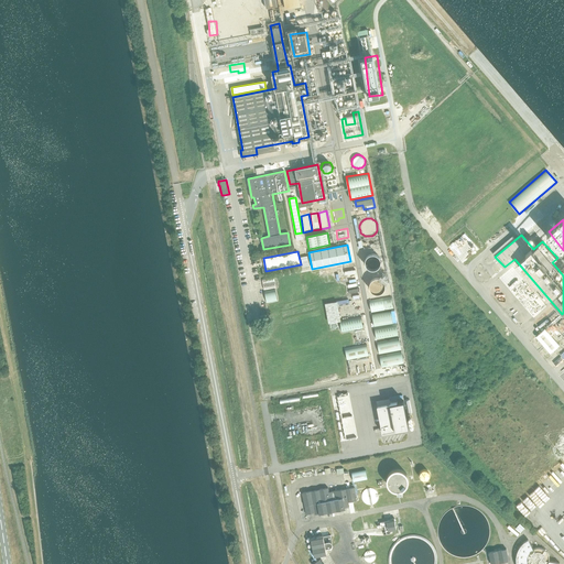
[(381,264),(381,262),(381,261),(380,259),(380,258),(379,257),(378,256),(376,255),(373,253),(371,253),(369,255),(368,255),(367,257),(366,258),(365,259),(364,261),(364,262),(364,264),(365,266),(365,267),(366,268),(367,269),(369,270),(370,271),(372,271),(373,271),(376,271),(377,270),(379,269),(380,268),(380,266),(381,264)]
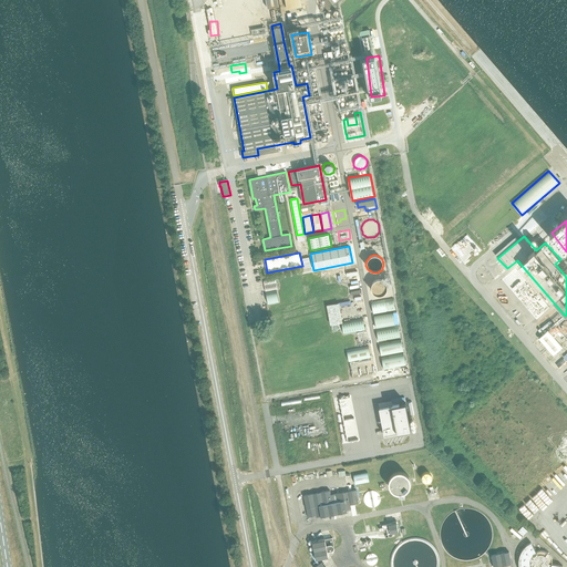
[(264,280),(266,291),(278,289),(276,278),(264,280)]
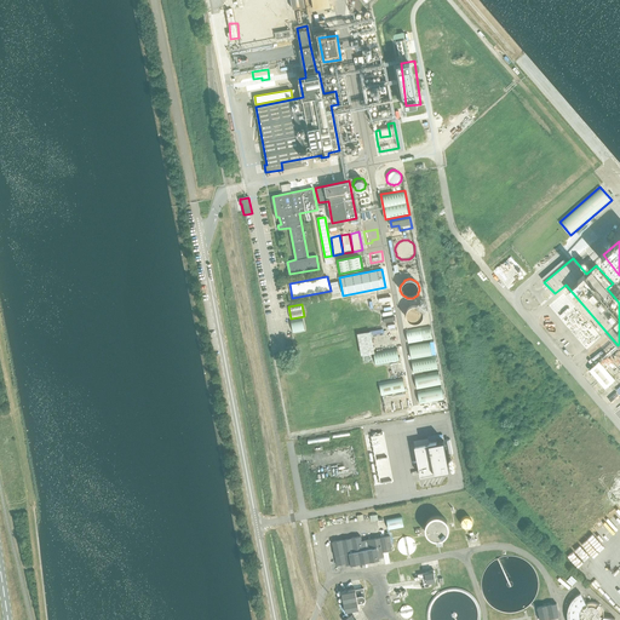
[(406,314),(407,317),(408,320),(412,322),(415,322),(418,322),(422,320),(423,316),(423,315),(423,314),(423,310),(420,308),(417,305),(413,305),(411,306),(408,309),(407,311),(406,314)]
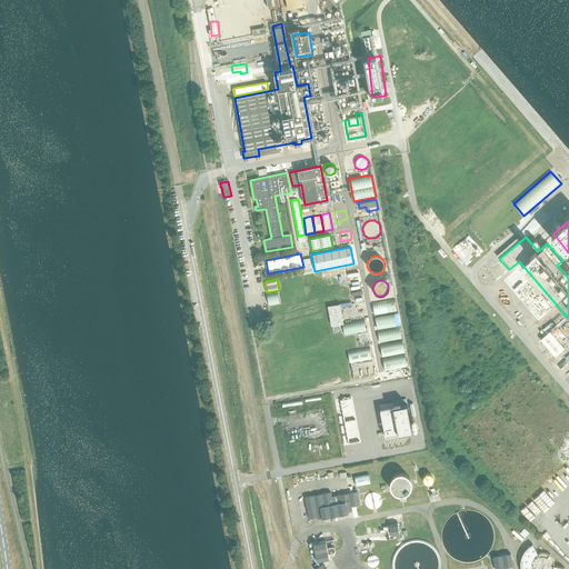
[(267,293),(269,306),(280,303),(278,291),(267,293)]
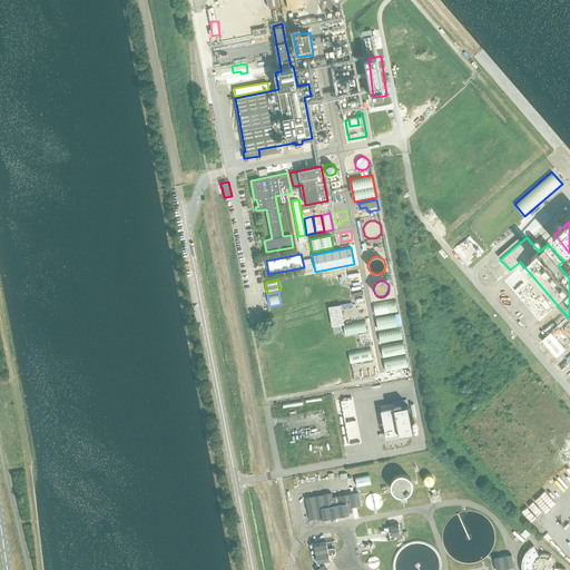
[(373,304),(375,316),(397,312),(395,300),(373,304)]
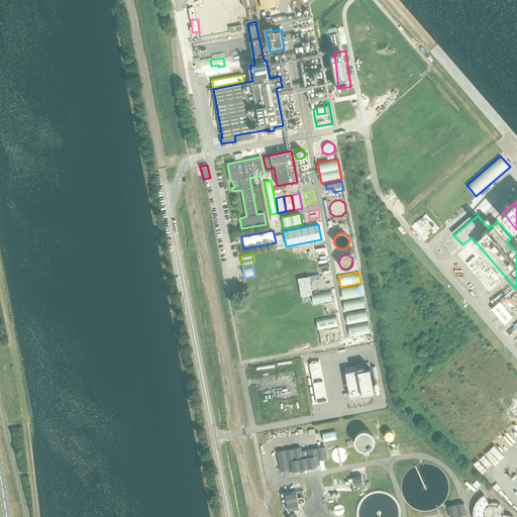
[(267,318),(310,311),(308,300),(307,300),(305,283),(263,290),(267,318)]
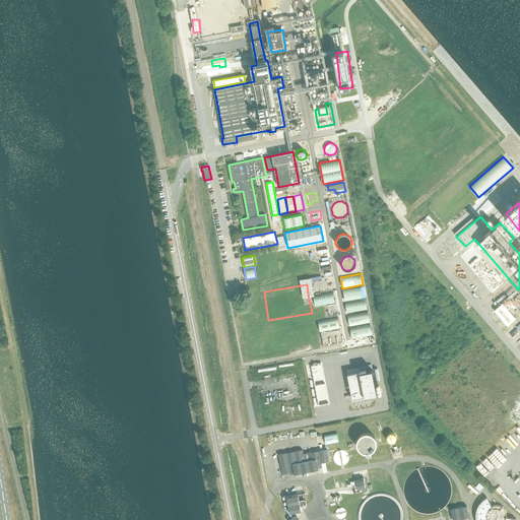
[(343,289),(345,301),(365,297),(363,285),(343,289)]
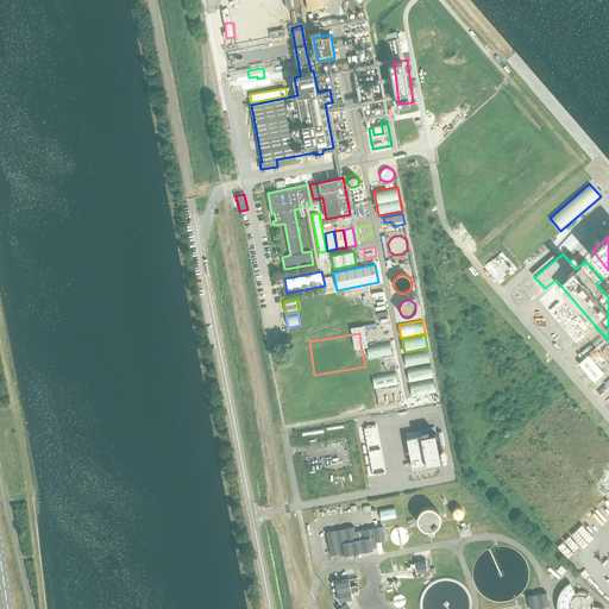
[(366,346),(369,358),(393,355),(390,341),(366,346)]
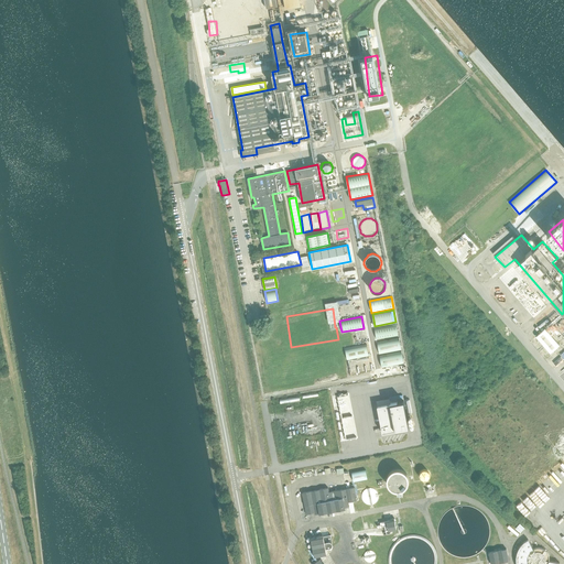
[(375,327),(377,339),(399,335),(397,323),(375,327)]
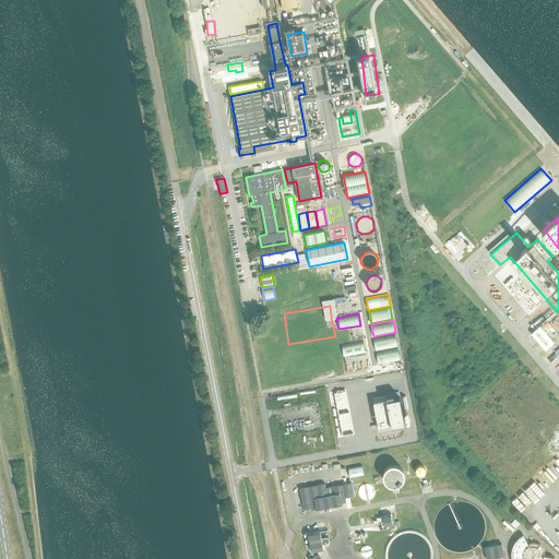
[(531,333),(545,351),(555,342),(540,325),(531,333)]
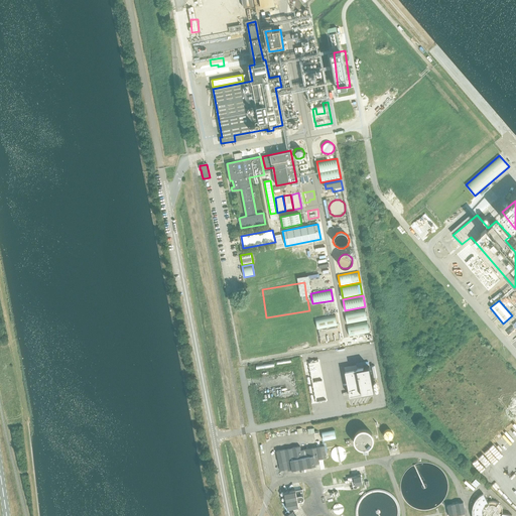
[(345,312),(347,324),(367,320),(365,309),(345,312)]
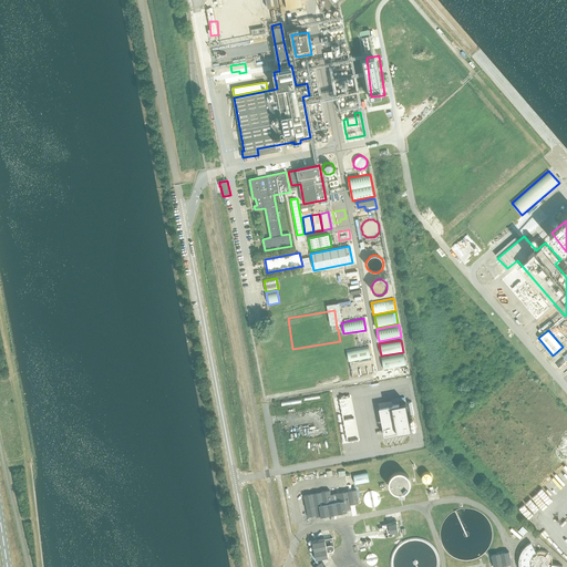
[(371,358),(369,346),(347,350),(349,362),(371,358)]
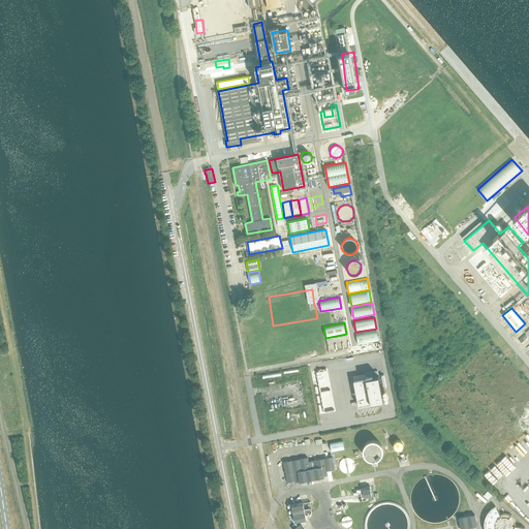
[(356,334),(359,345),(379,341),(376,330),(356,334)]
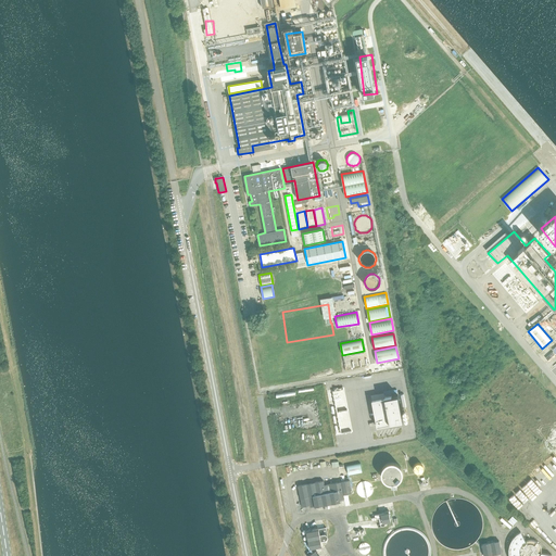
[(331,401),(337,433),(353,431),(350,408),(345,408),(343,388),(332,389),(332,390),(331,390),(332,401),(331,401)]
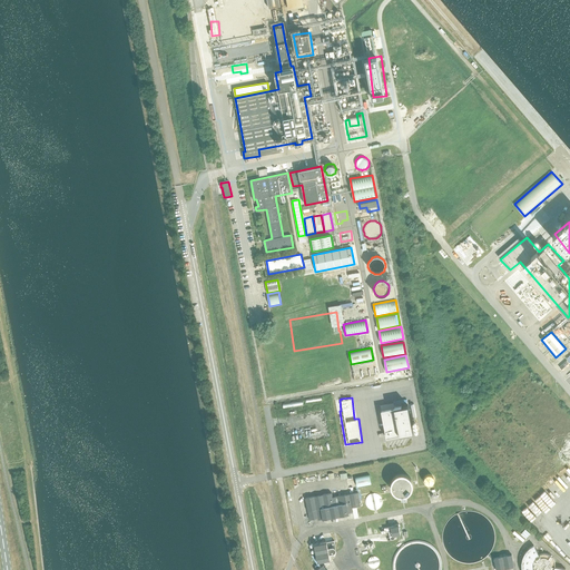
[(402,405),(375,410),(380,438),(408,432),(402,405)]
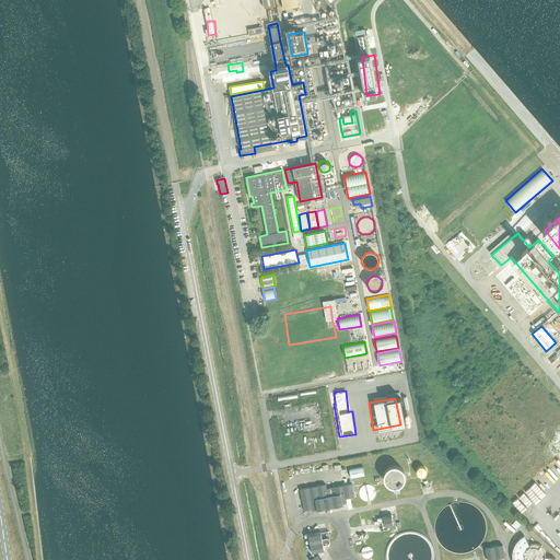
[(350,468),(352,478),(366,475),(364,465),(350,468)]
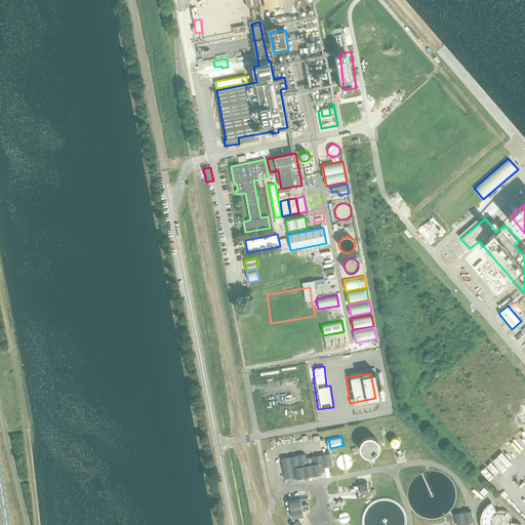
[(400,443),(400,442),(400,441),(400,440),(399,439),(397,438),(396,437),(395,437),(394,437),(393,438),(392,438),(391,440),(391,441),(390,442),(391,444),(392,445),(393,446),(394,447),(395,447),(396,447),(397,447),(398,446),(399,446),(399,445),(400,444),(400,443)]
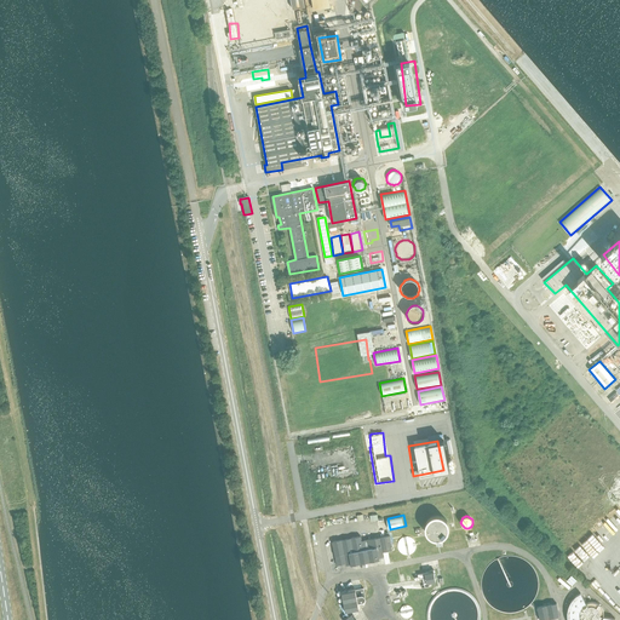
[(449,532),(449,530),(449,528),(448,526),(447,523),(446,522),(445,521),(442,520),(440,518),(437,518),(435,518),(432,520),(430,521),(429,522),(428,523),(426,526),(425,528),(425,529),(425,532),(426,534),(428,537),(429,538),(430,539),(432,540),(435,541),(437,541),(438,541),(441,541),(443,540),(446,539),(447,537),(448,534),(449,532)]
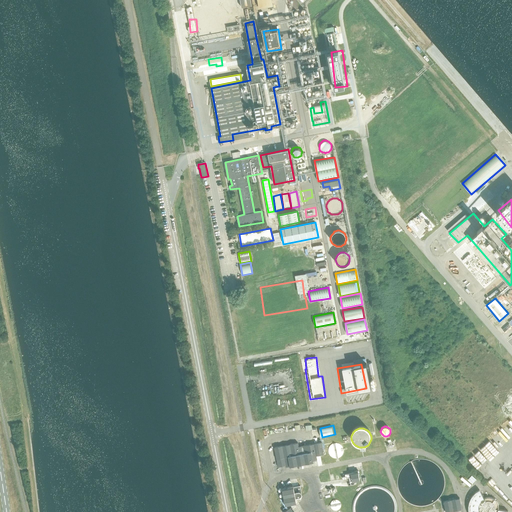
[(274,447),(278,467),(317,459),(316,455),(324,454),(322,442),(299,447),(298,443),(274,447)]
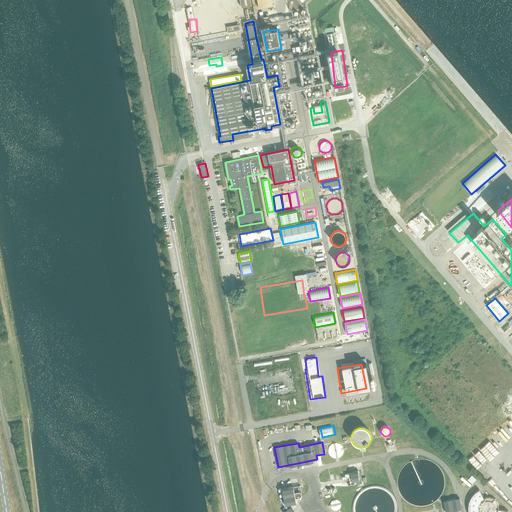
[(343,453),(343,451),(343,450),(343,448),(342,447),(341,446),(340,444),(338,444),(337,443),(336,443),(334,443),(333,444),(331,444),(330,446),(329,447),(329,448),(328,449),(328,451),(328,452),(328,453),(329,455),(330,456),(331,457),(333,458),(335,459),(336,459),(338,458),(340,457),(341,457),(342,456),(343,454),(343,453)]
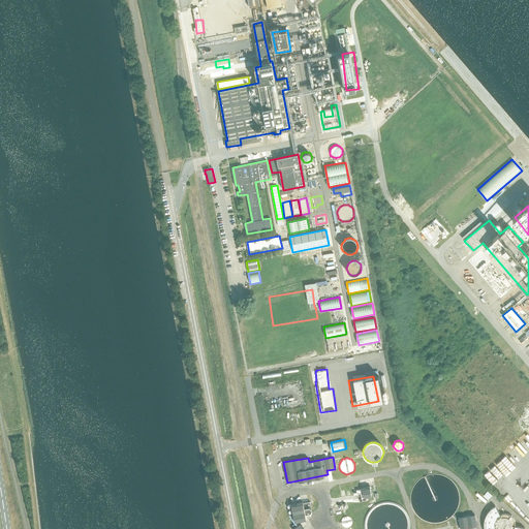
[(361,493),(362,498),(372,496),(370,486),(367,487),(367,488),(356,490),(356,492),(354,492),(354,495),(358,494),(361,493)]
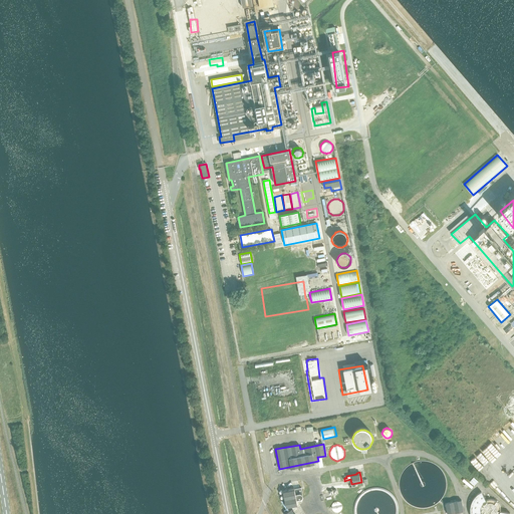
[(475,476),(470,481),(475,485),(479,480),(475,476)]
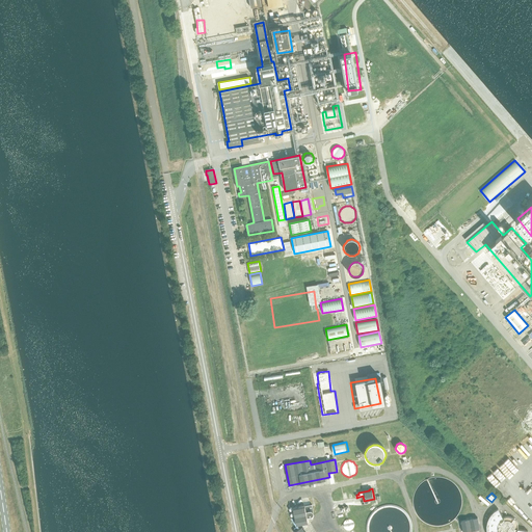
[(481,495),(480,497),(488,505),(490,503),(481,495)]
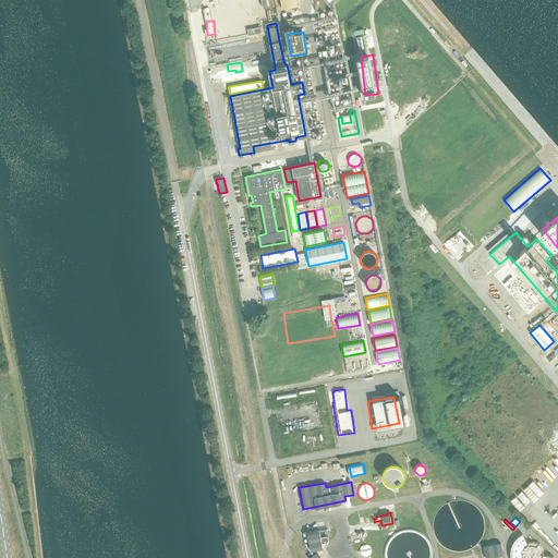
[(326,535),(325,535),(322,536),(320,531),(307,533),(311,550),(324,548),(323,543),(327,542),(327,541),(328,541),(329,540),(329,538),(329,537),(328,536),(328,535),(327,535),(326,535)]
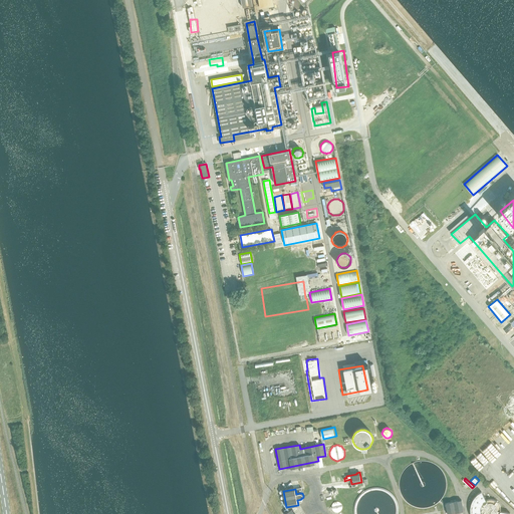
[(486,501),(485,501),(480,492),(478,492),(477,493),(476,495),(475,496),(474,497),(473,498),(472,499),(472,500),(471,502),(471,503),(470,503),(470,505),(470,506),(470,507),(470,508),(470,510),(470,512),(470,513),(509,513),(510,513),(499,511),(499,510),(499,509),(499,508),(499,507),(499,506),(498,505),(498,504),(497,503),(496,502),(495,501),(494,501),(493,500),(492,500),(491,500),(490,500),(489,500),(488,500),(487,500),(486,501)]
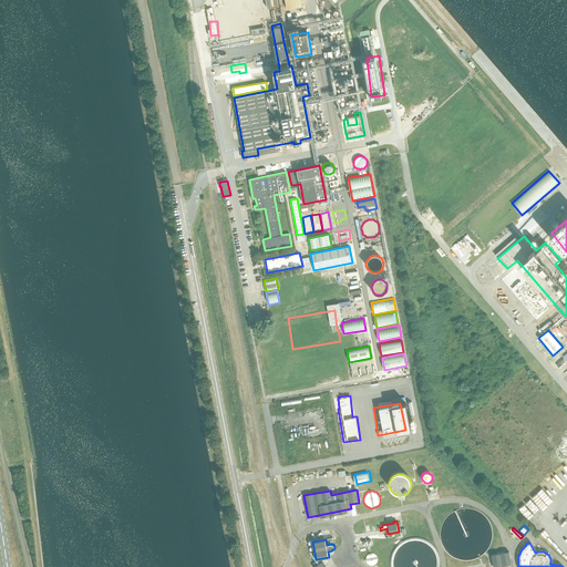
[(493,566),(494,566),(507,565),(512,564),(509,552),(492,555),(493,566)]
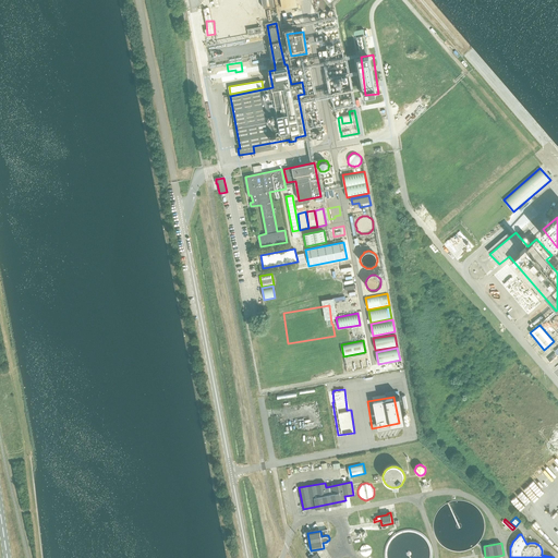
[(372,552),(372,550),(372,549),(372,548),(371,546),(368,545),(366,545),(365,545),(364,545),(363,545),(362,546),(361,548),(361,549),(360,550),(361,553),(362,554),(363,556),(364,556),(365,556),(366,556),(367,556),(368,556),(370,555),(371,554),(372,553),(372,552)]
